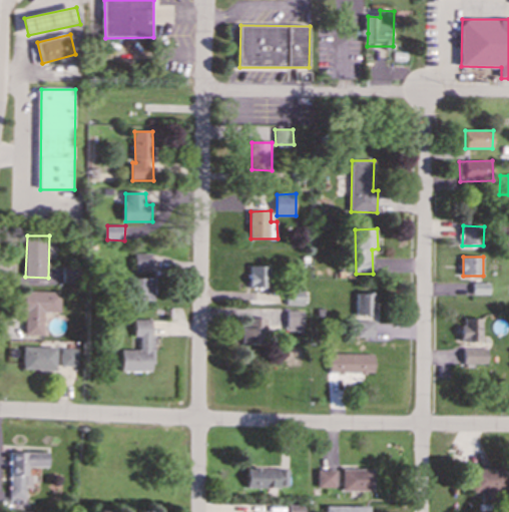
[(82,285),(82,267),(66,266),(65,284),(82,285)]
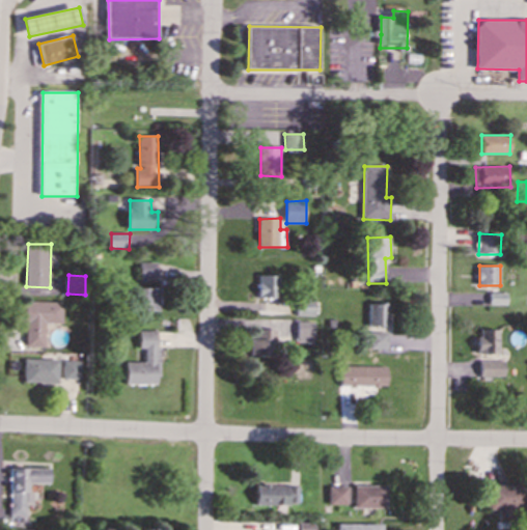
[(280,276),(259,275),(259,298),(280,298),(280,276)]
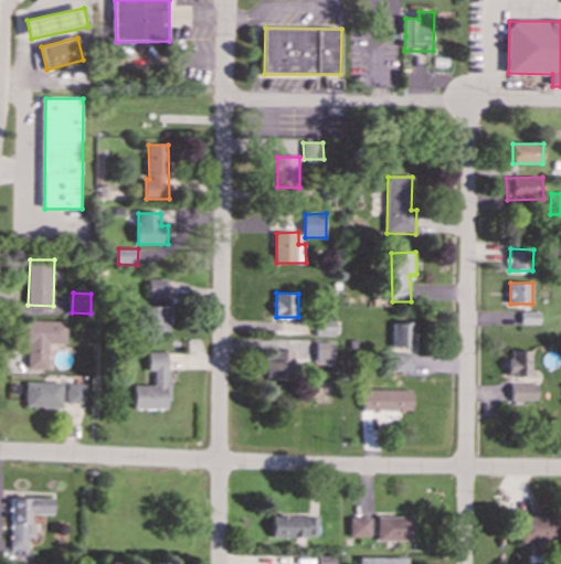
[(170,307),(147,307),(147,331),(170,331),(170,307)]
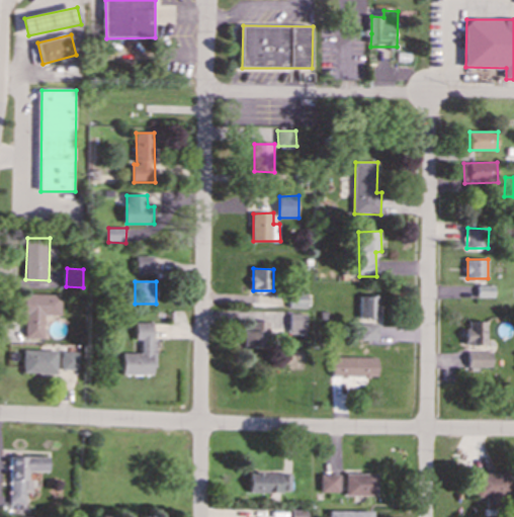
[(479,297),(496,297),(496,286),(479,285),(479,297)]
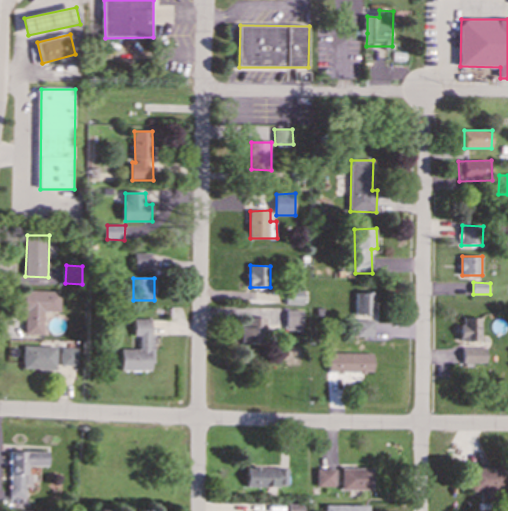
[(287,305),(304,305),(304,288),(288,288),(287,305)]
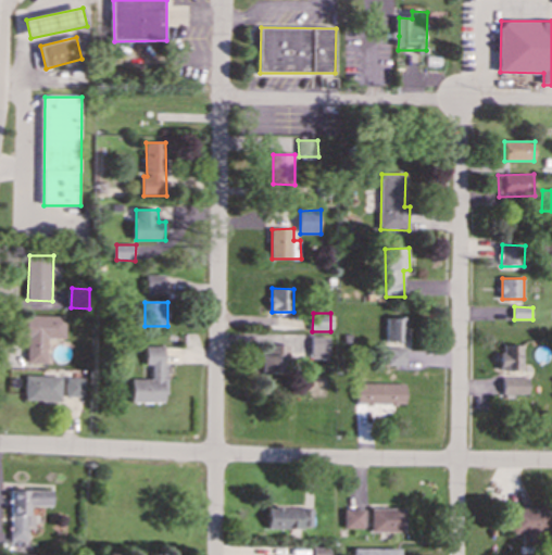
[(27,363),(48,364),(49,338),(66,339),(67,317),(28,315),(27,363)]
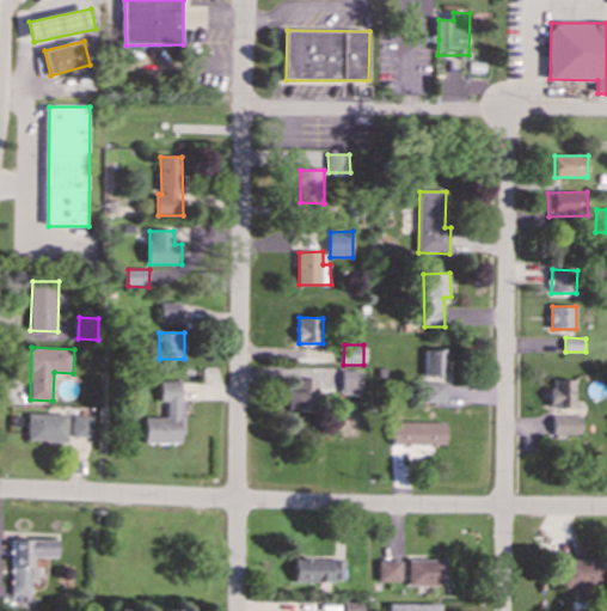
[(447,376),(447,350),(425,350),(425,377),(447,376)]
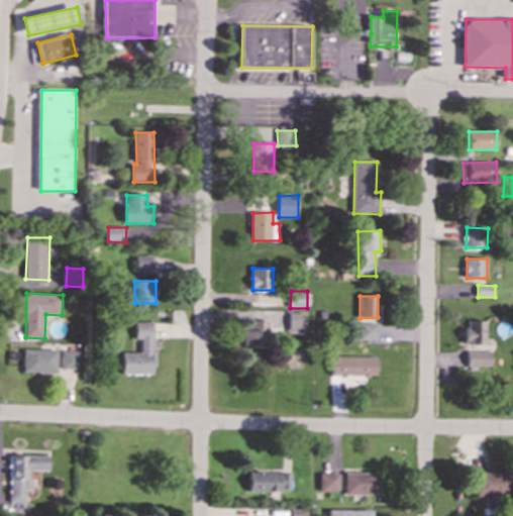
[(307,313),(290,314),(290,333),(307,333),(307,313)]
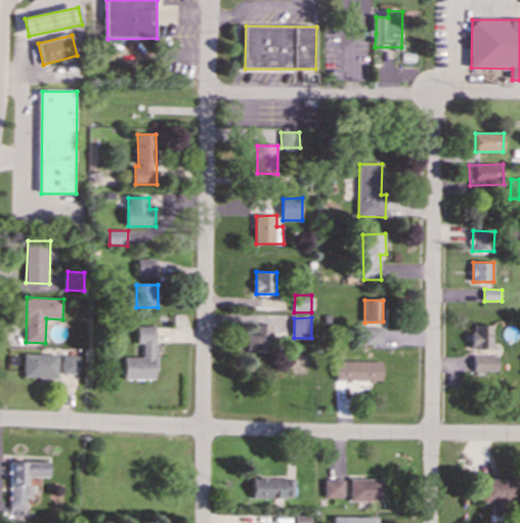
[(249,334),(248,351),(272,352),(272,325),(255,324),(255,335),(249,334)]
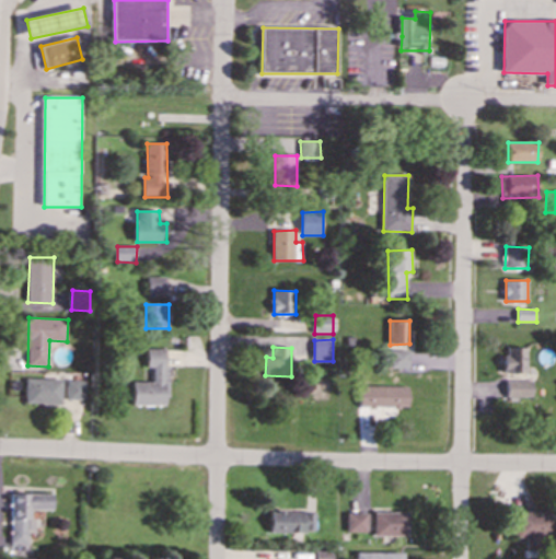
[(526,373),(528,348),(505,348),(505,373),(526,373)]
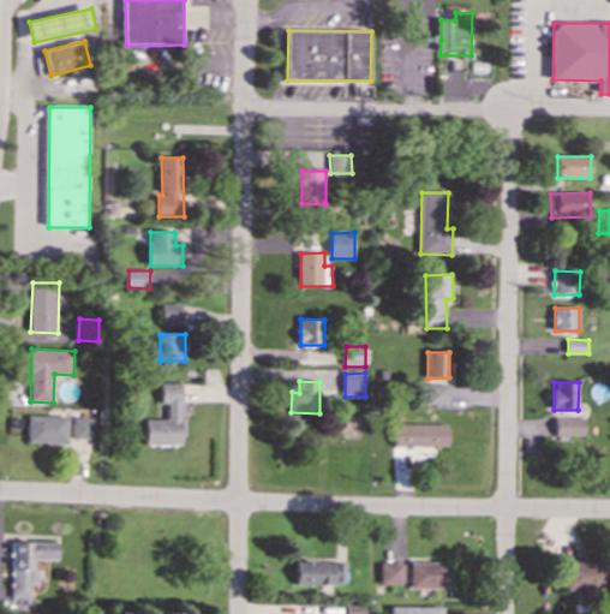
[(148,446),(185,446),(185,383),(162,383),(162,404),(169,404),(169,421),(148,421),(148,446)]
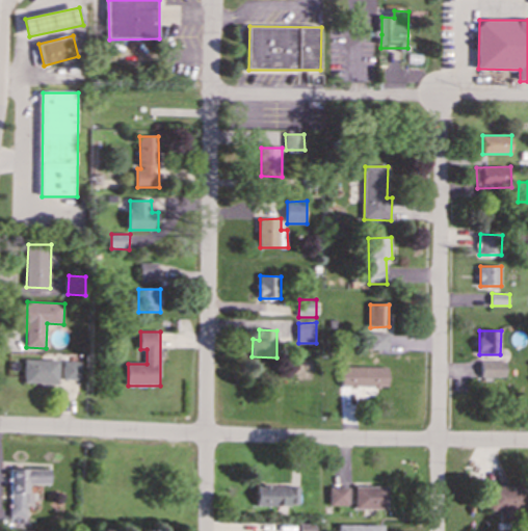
[(390,334),(368,333),(367,349),(389,350),(390,334)]
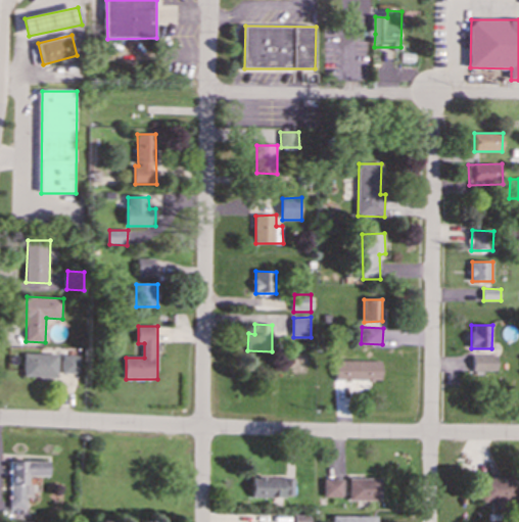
[(498,371),(498,354),(486,354),(486,350),(474,350),(474,371),(498,371)]
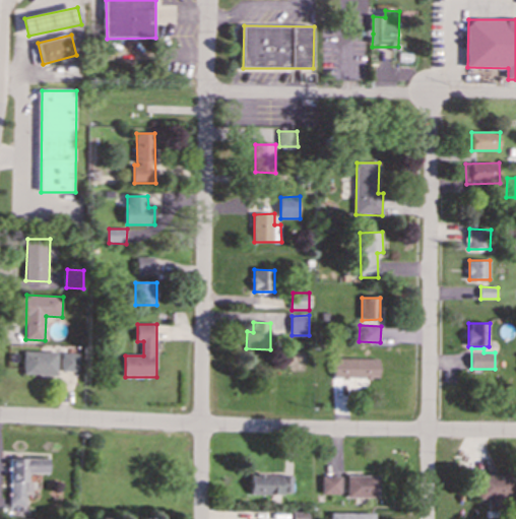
[(24,375),(58,375),(59,351),(24,351),(24,375)]
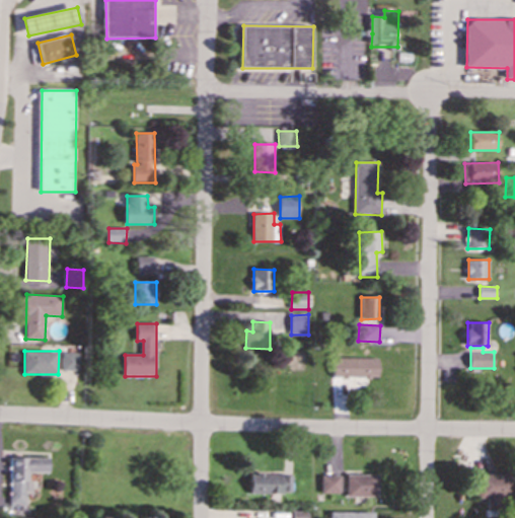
[(80,353),(63,353),(63,370),(80,370),(80,353)]
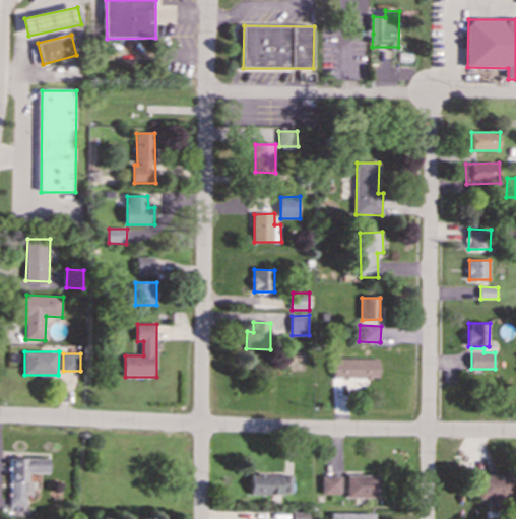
[(380,360),(334,359),(334,378),(379,379),(380,360)]
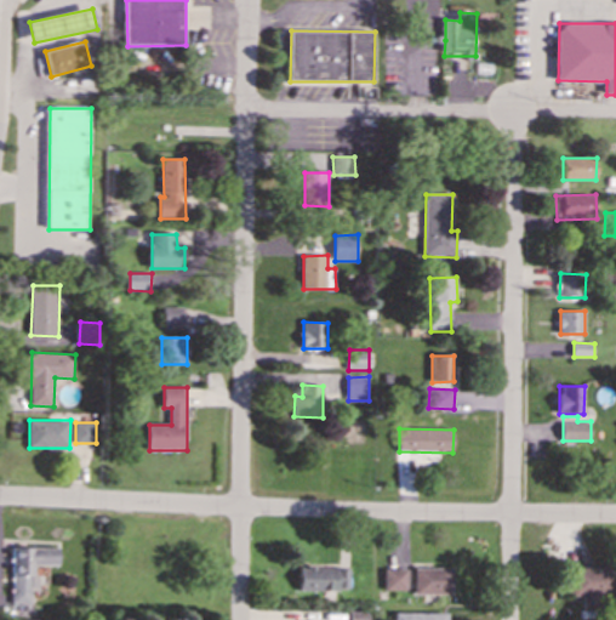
[(61,566),(61,547),(13,547),(13,608),(33,608),(33,566),(61,566)]
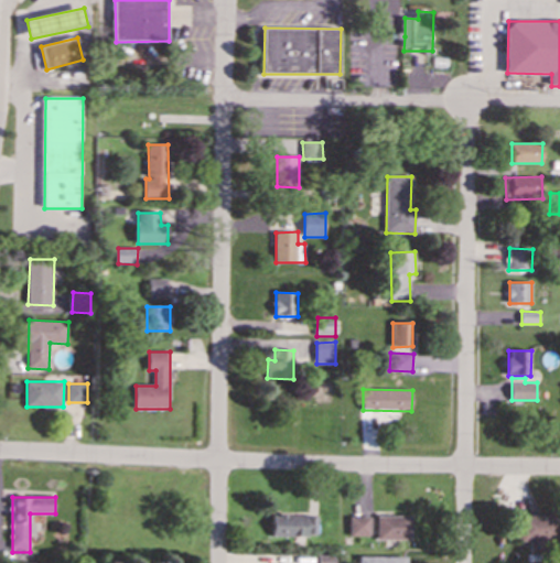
[(557,542),(557,515),(518,516),(519,543),(557,542)]
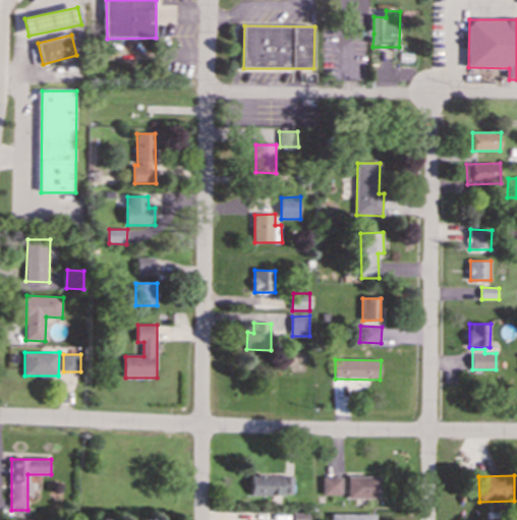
[(294,476),(252,476),(252,495),(294,496),(294,476)]
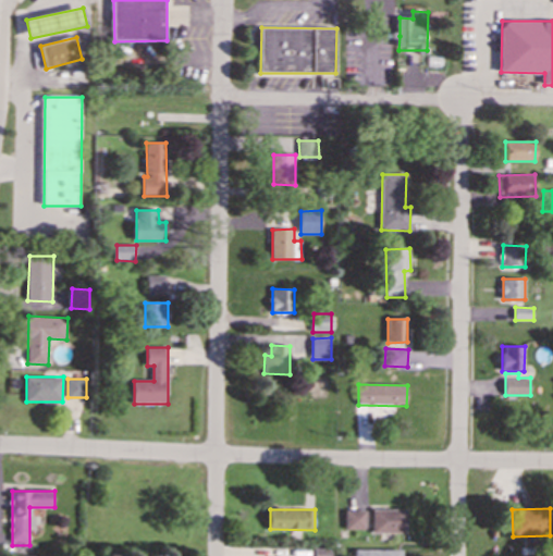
[(372,533),(406,533),(406,509),(373,509),(372,533)]
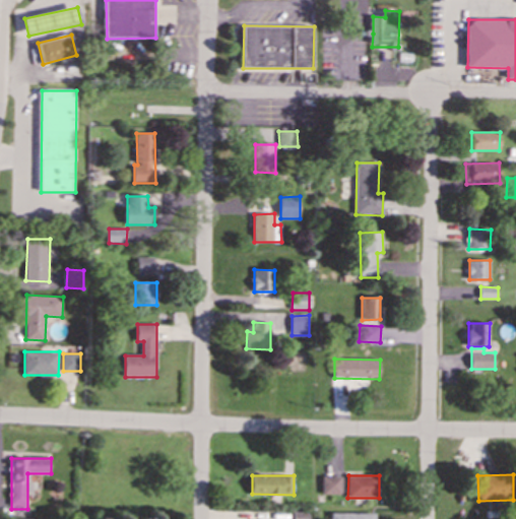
[(342,494),(341,476),(323,476),(323,495),(342,494)]
